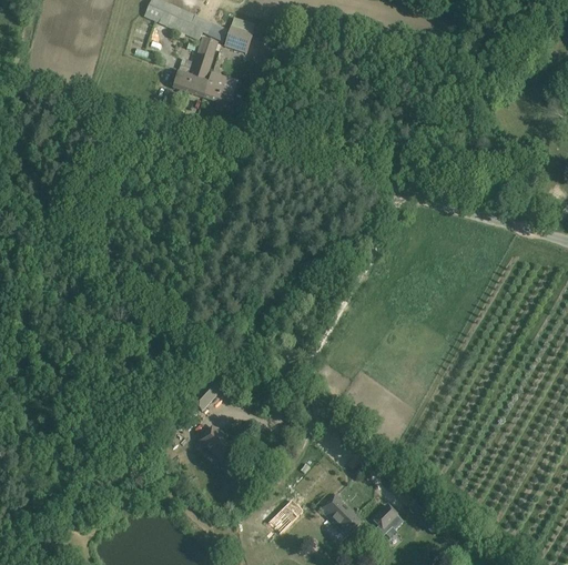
[(226,30),(195,16),(161,0),(151,0),(145,13),(200,38),(202,31),(223,40),(226,30)]
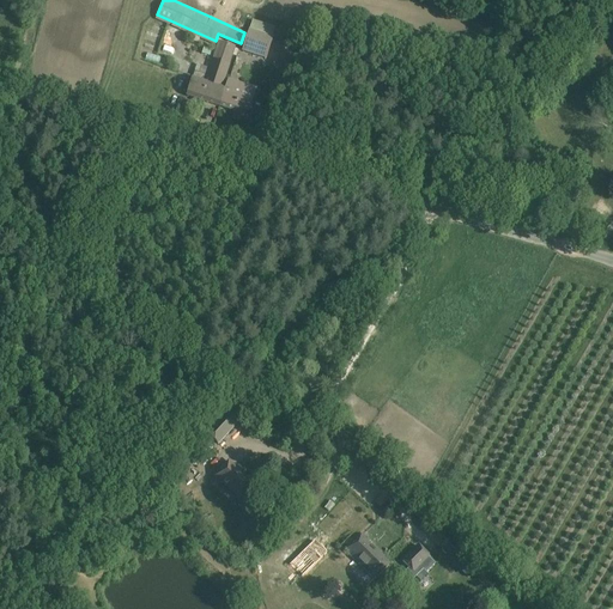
[(272,36),(249,28),(242,48),(266,56),(272,36)]
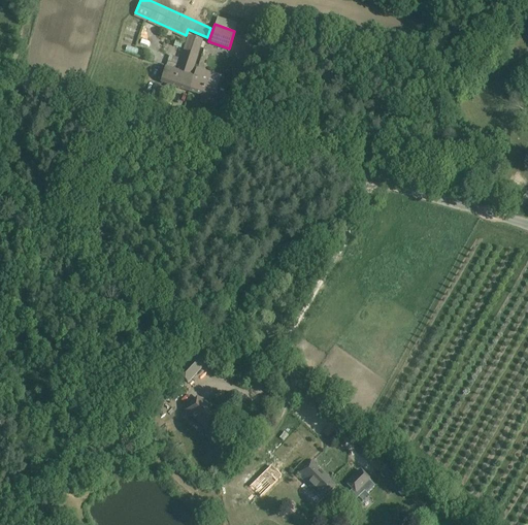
[(194,74),(191,73),(202,38),(189,33),(176,69),(174,68),(176,62),(167,59),(161,80),(189,90),(194,74)]
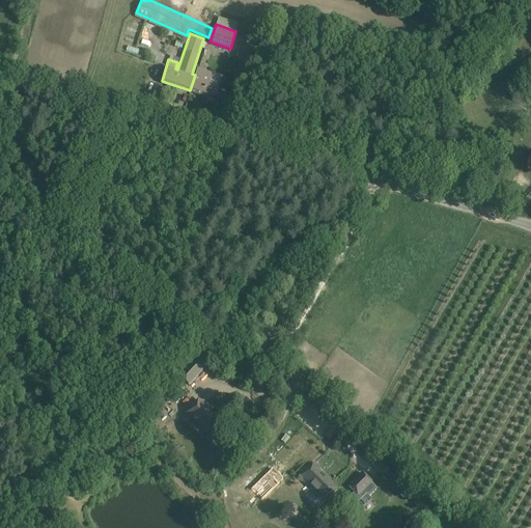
[(197,67),(195,75),(190,90),(214,98),(221,75),(197,67)]
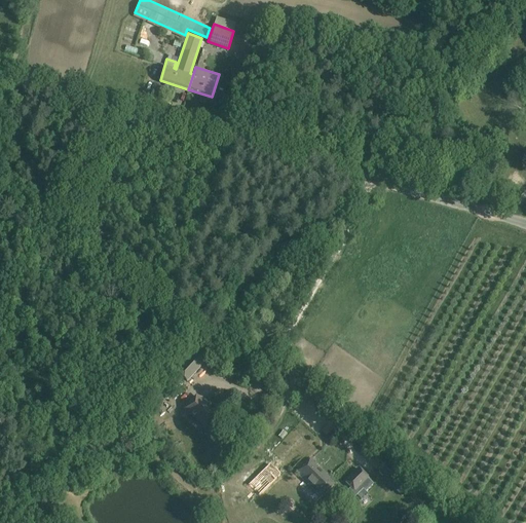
[(196,349),(178,370),(187,379),(205,359),(196,349)]
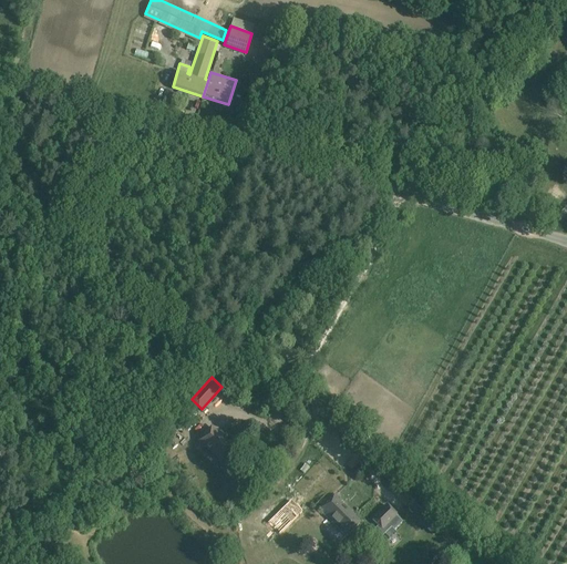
[(212,424),(204,432),(197,440),(204,445),(205,444),(218,455),(229,443),(216,432),(218,430),(212,424)]
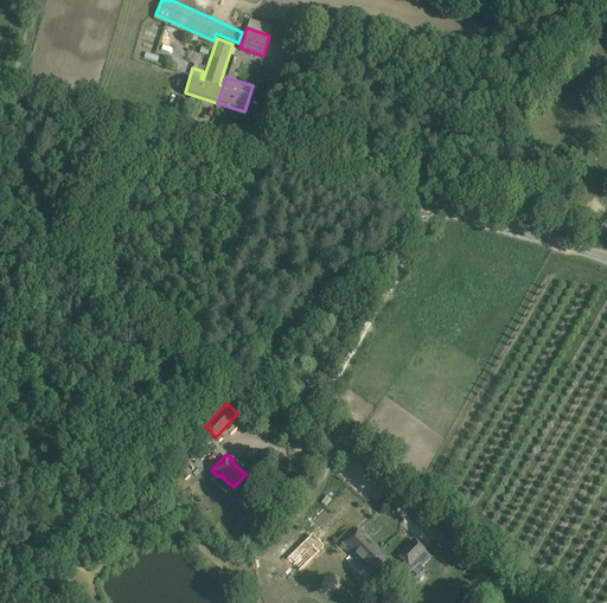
[(359,526),(351,534),(343,543),(355,555),(370,570),(384,556),(378,550),(379,549),(366,536),(368,534),(359,526)]
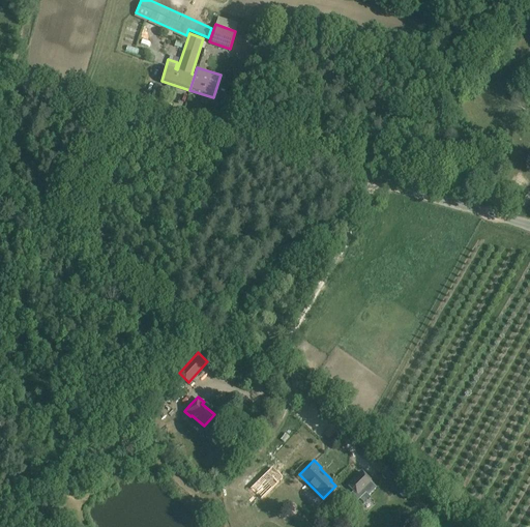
[(394,468),(389,464),(381,472),(386,477),(394,468)]
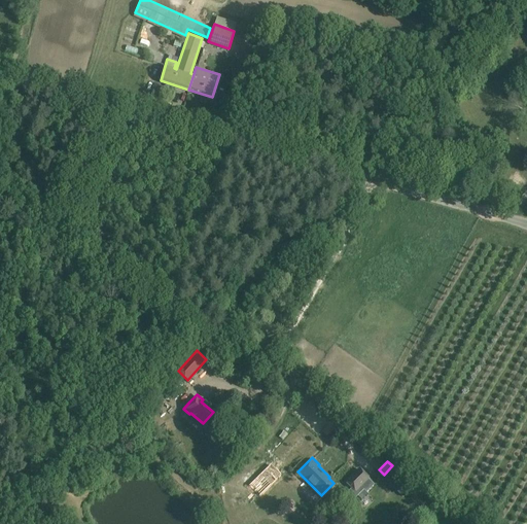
[(281,474),(270,462),(249,483),(260,494),(281,474)]
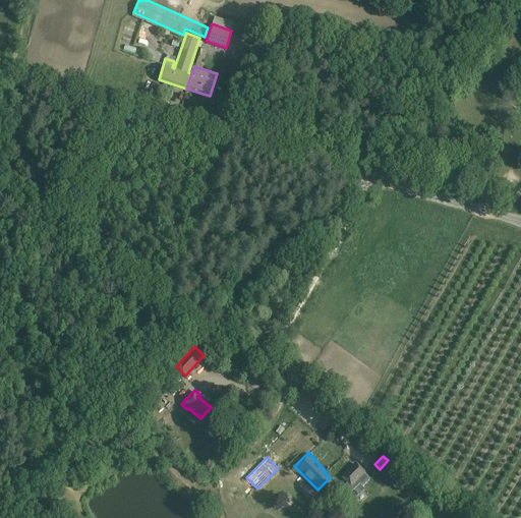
[(355,462),(342,474),(352,484),(357,479),(362,484),(369,477),(364,472),(355,462)]
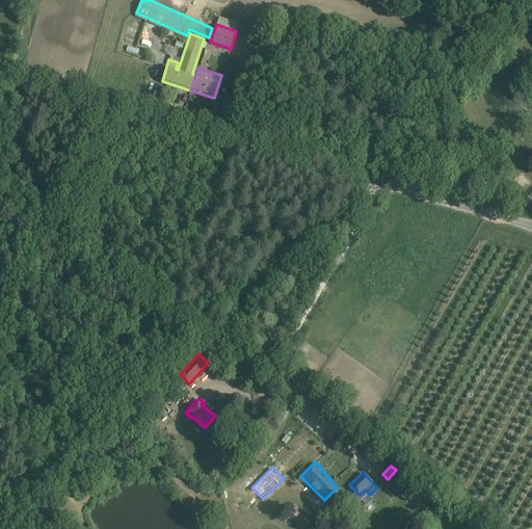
[(401,493),(410,483),(404,478),(396,487),(401,493)]
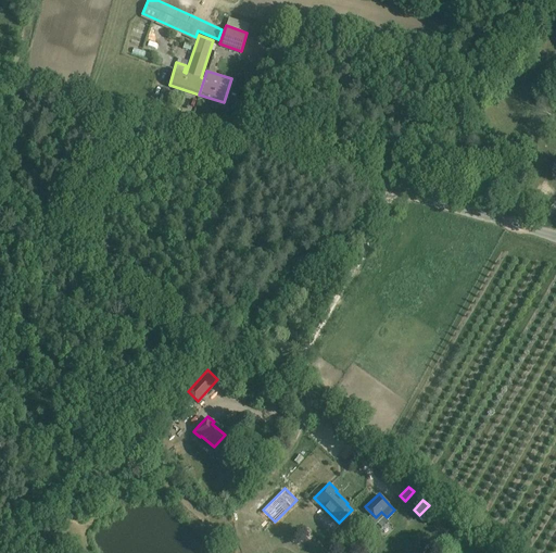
[(392,552),(400,552),(411,541),(402,533),(388,549),(392,552)]
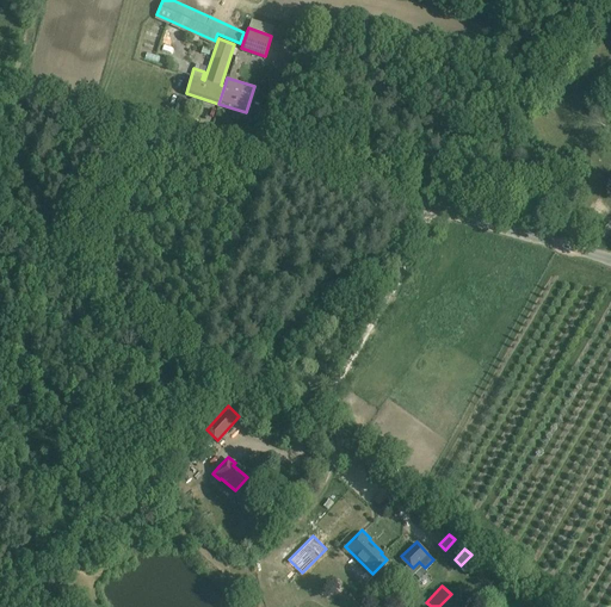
All buildings are outlined.
